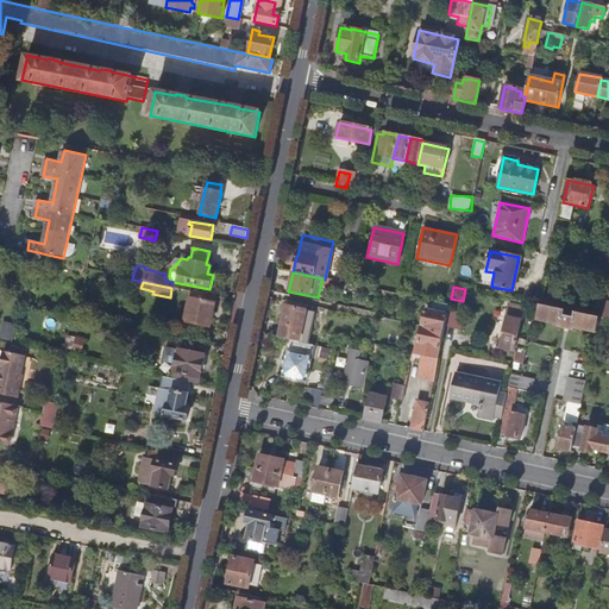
[(209,327),(215,297),(192,292),(186,322),(209,327)]
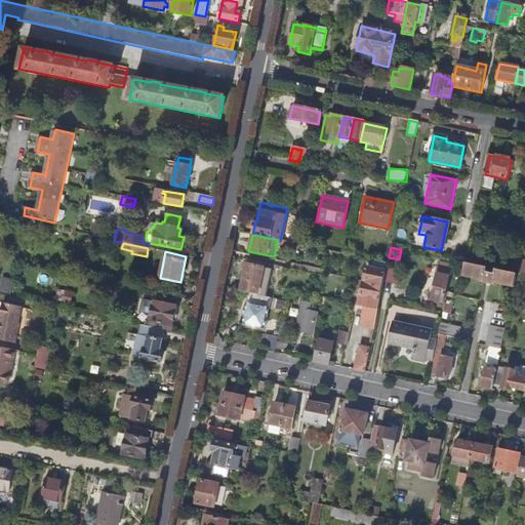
[(450,278),(454,260),(441,257),(437,275),(448,277),(450,278)]
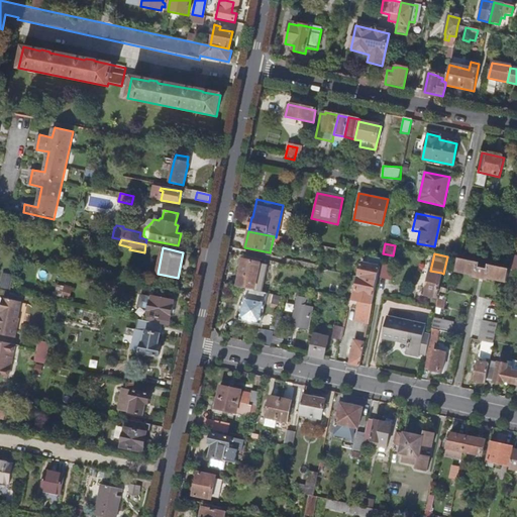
[(268,262),(243,256),(242,261),(267,266),(268,262)]
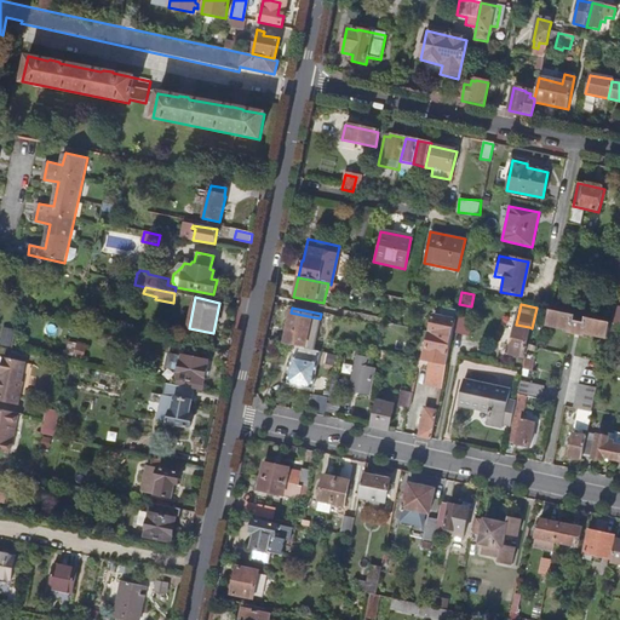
[(608,333),(610,323),(586,319),(584,323),(574,321),(575,316),(551,310),(547,327),(569,332),(569,333),(584,337),(584,334),(607,339),(608,333)]
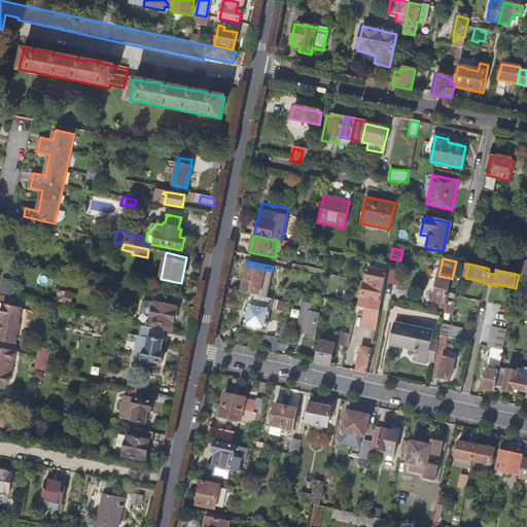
[(266,299),(272,271),(247,266),(241,293),(254,296),(266,299)]
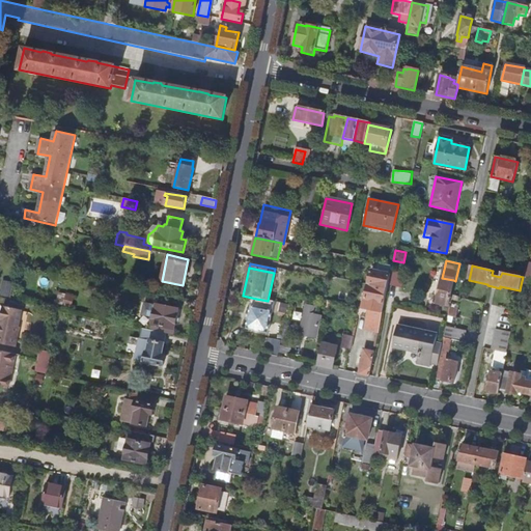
[(387,289),(390,275),(370,271),(367,285),(387,289)]
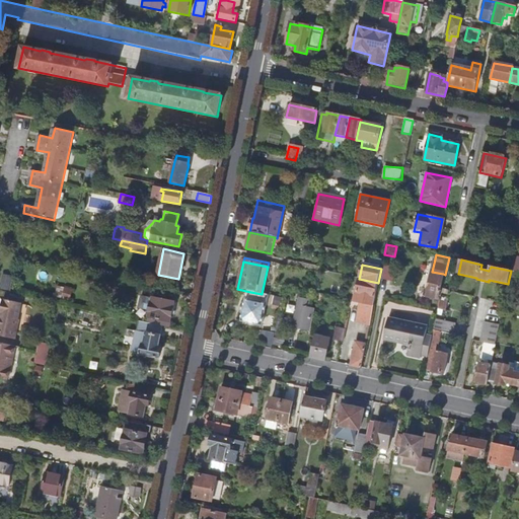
[(438,300),(443,274),(432,272),(430,284),(423,283),(422,290),(428,291),(427,297),(438,300)]
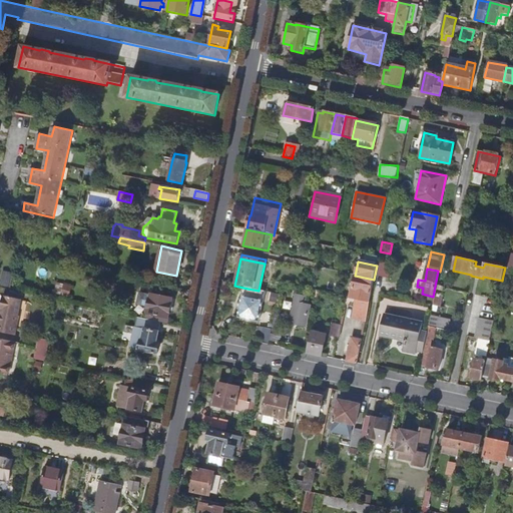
[(369,303),(374,280),(355,276),(352,290),(351,290),(349,299),(356,300),(369,303)]
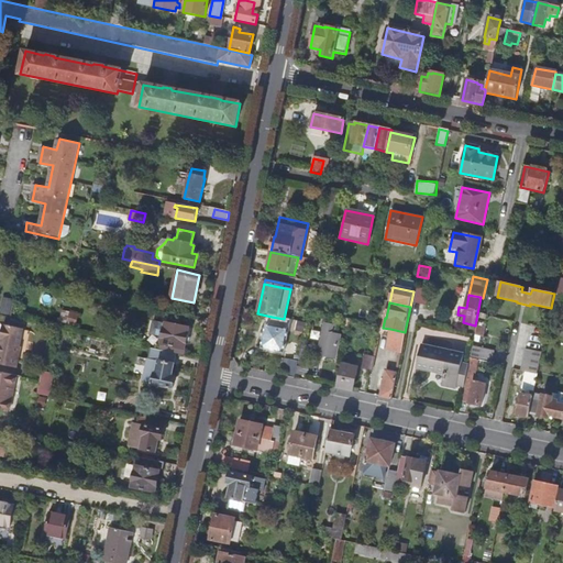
[(283,354),(288,330),(284,329),(286,319),(284,319),(272,317),(269,327),(265,326),(260,350),(283,354)]
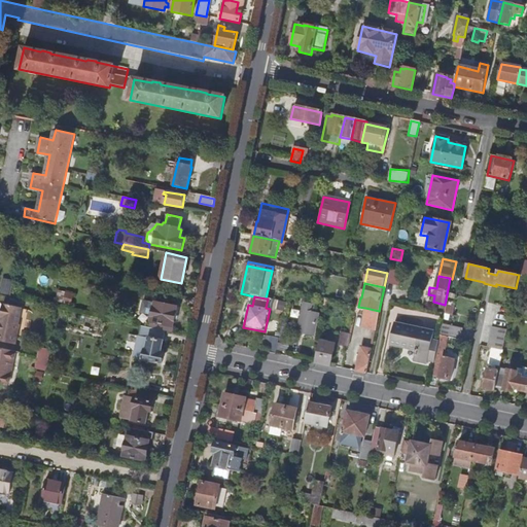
[(141,312),(152,312),(153,300),(141,300),(141,312)]
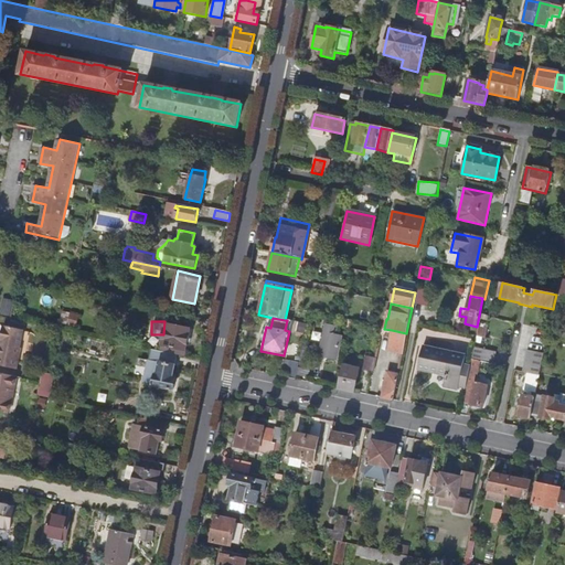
[(183,356),(189,330),(167,326),(160,352),(161,352),(177,355),(183,356)]
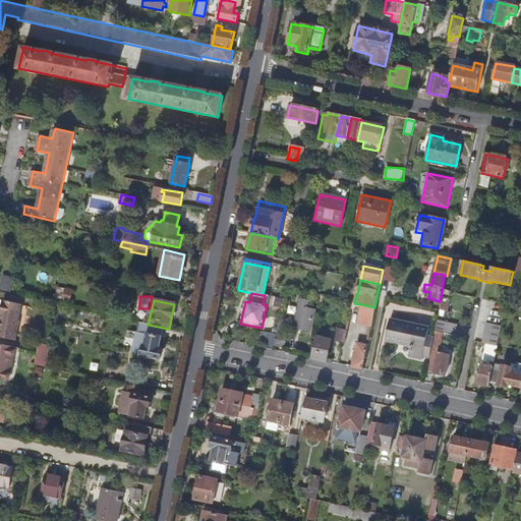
[(309,332),(313,311),(307,310),(309,302),(299,300),(295,324),(302,325),(301,331),(309,332)]
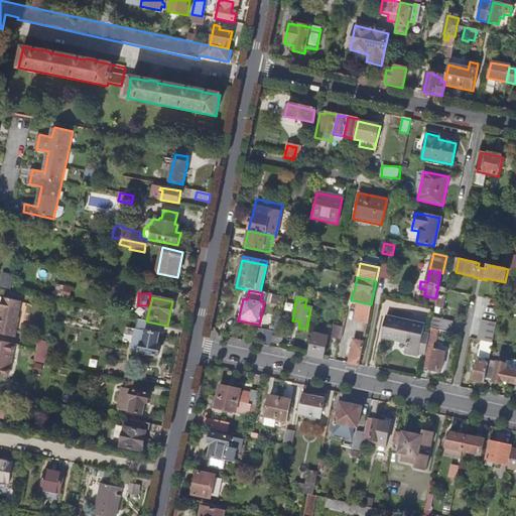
[(22,331),(28,305),(22,304),(22,303),(2,298),(0,307),(0,335),(14,339),(16,330),(22,331)]
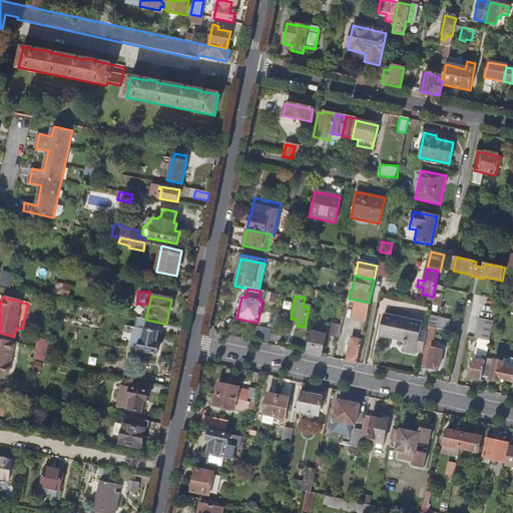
[(365,322),(368,308),(355,305),(352,319),(365,322)]
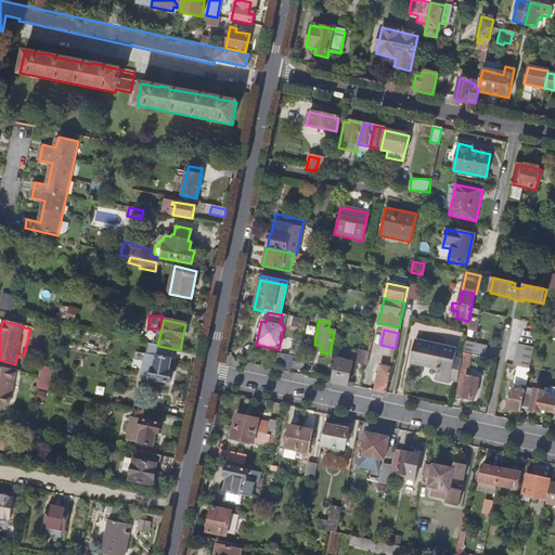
[(450,383),(457,350),(414,340),(410,363),(437,369),(435,379),(450,383)]
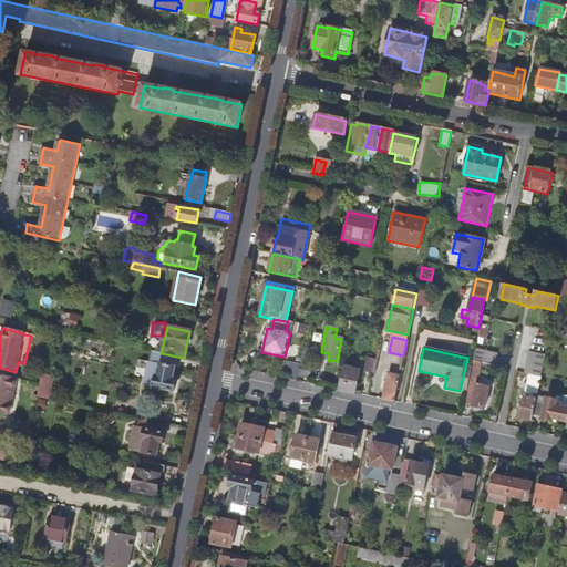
[(494,366),(497,354),(475,350),(473,361),(481,362),(494,366)]
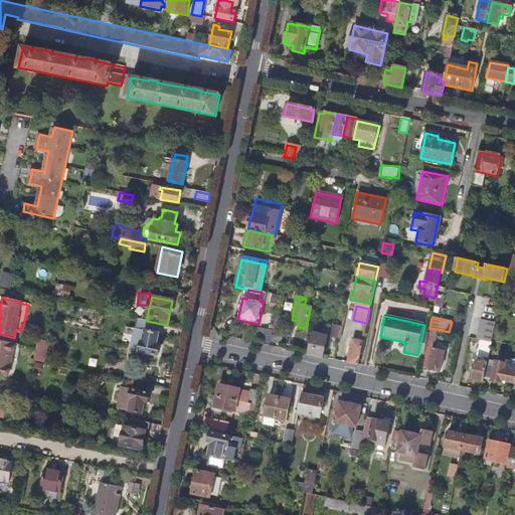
[(492,343),(496,323),(482,320),(477,339),(481,340),(492,343)]
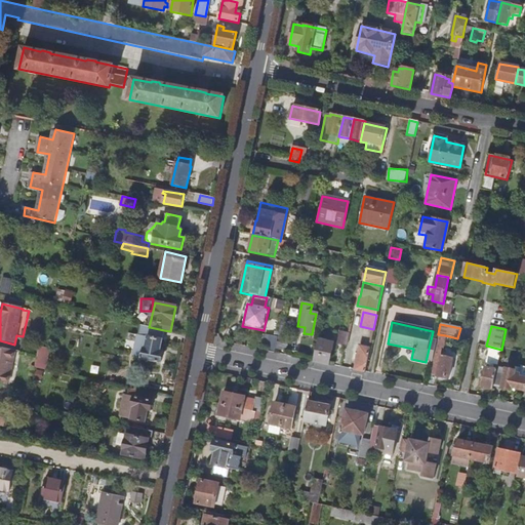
[(160,352),(164,330),(150,327),(146,348),(138,347),(135,346),(133,358),(160,363),(163,353),(160,352)]
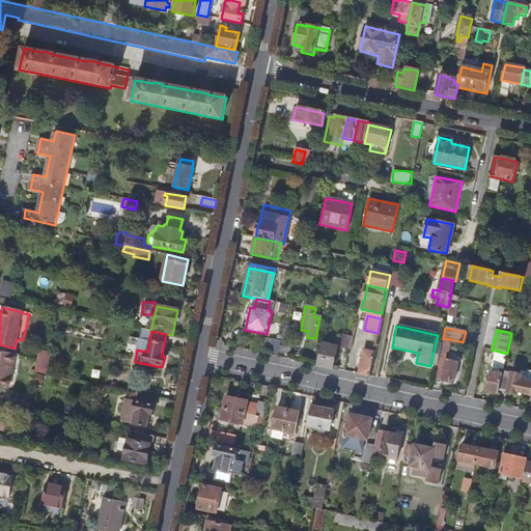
[(348,351),(352,337),(343,336),(340,348),(348,351)]
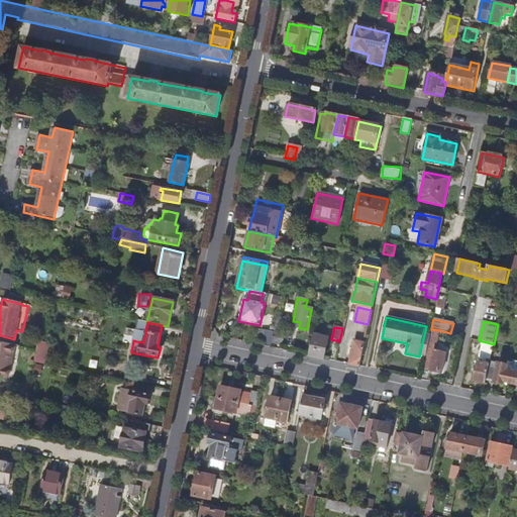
[(433,350),(438,330),(431,329),(427,349),(433,350)]
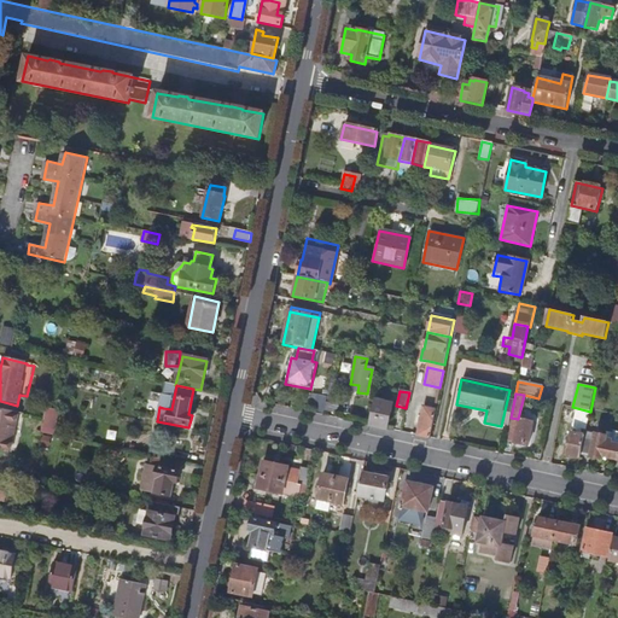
[(322,417),(326,398),(318,396),(314,414),(322,417)]
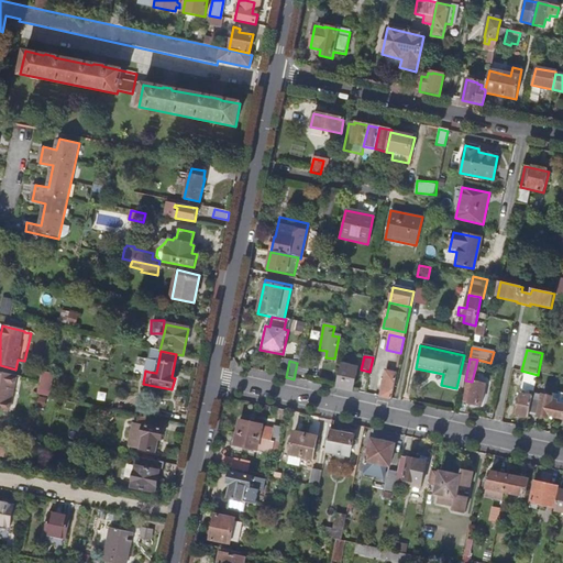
[(352,392),(357,368),(341,365),(337,388),(352,392)]
